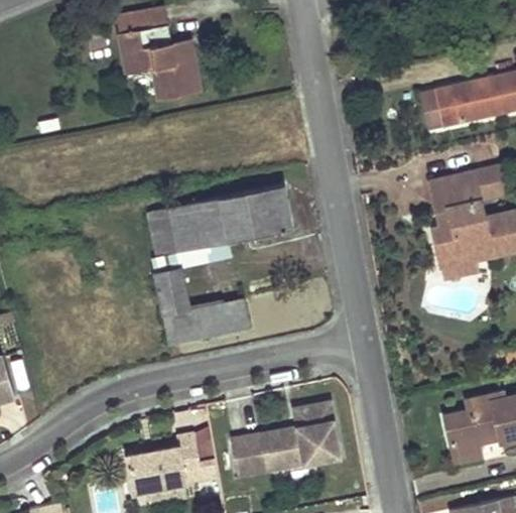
[(172,43),(165,7),(116,16),(126,75),(153,70),(158,101),(201,94),(192,49),(173,53),(172,43)]
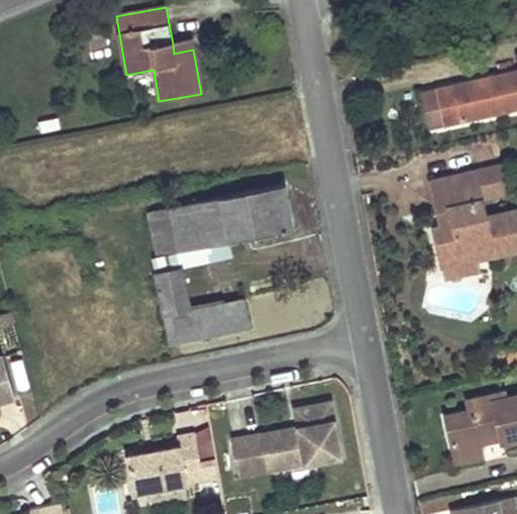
[(190,39),(173,43),(174,54),(193,49),(190,39)]
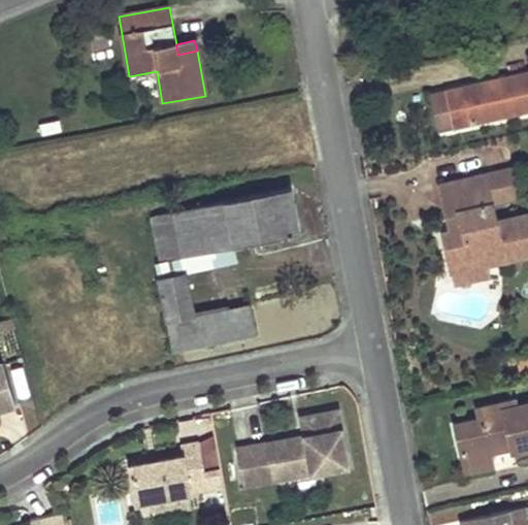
[(527,75),(446,95),(454,131),(527,113),(527,75)]
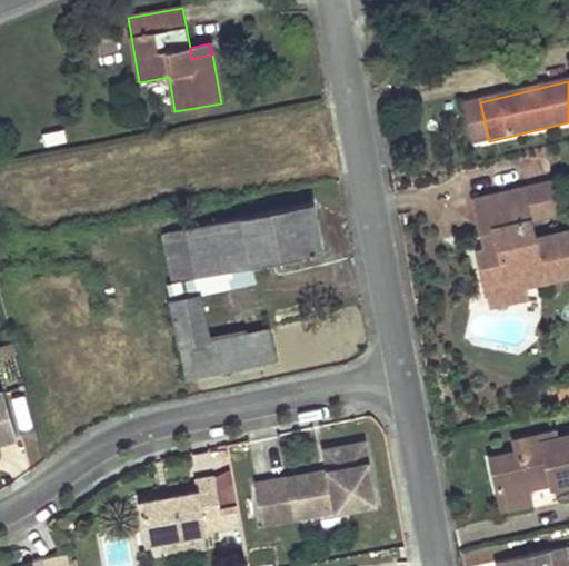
[(461,106),(470,146),(489,141),(480,102),(461,106)]
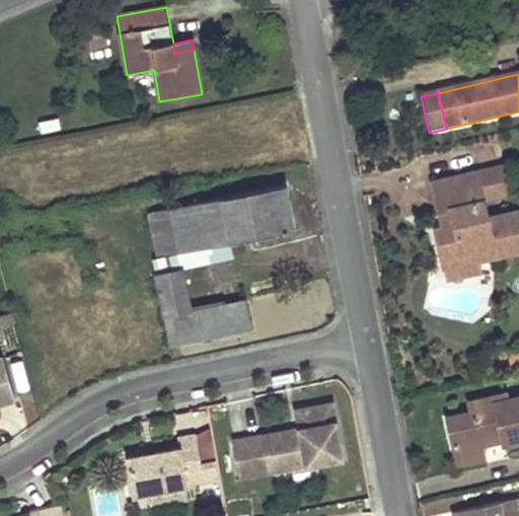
[(480,189),(477,176),(464,179),(467,192),(480,189)]
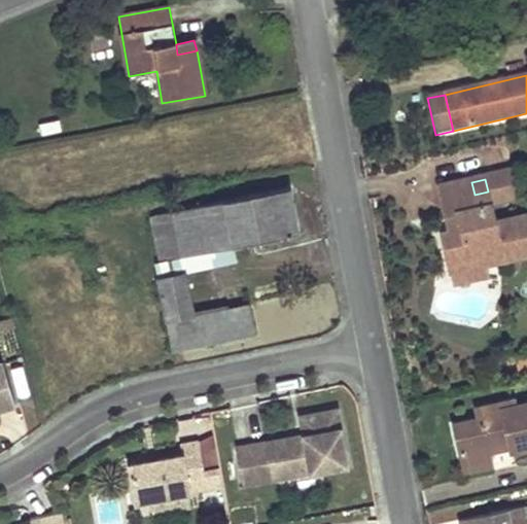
[(471,182),(438,189),(446,219),(457,216),(461,233),(449,236),(443,237),(450,267),(470,263),(469,257),(499,251),(501,264),(521,259),(520,254),(526,252),(526,217),(495,224),(488,191),(475,195),(471,182)]
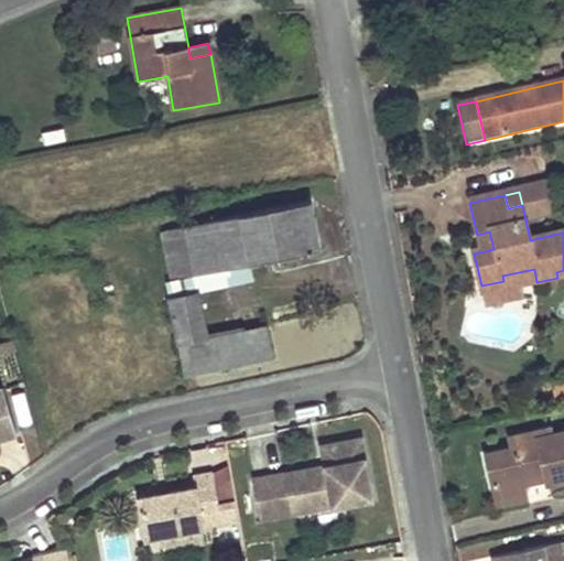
[(310,203),(240,217),(251,266),(320,252),(310,203)]
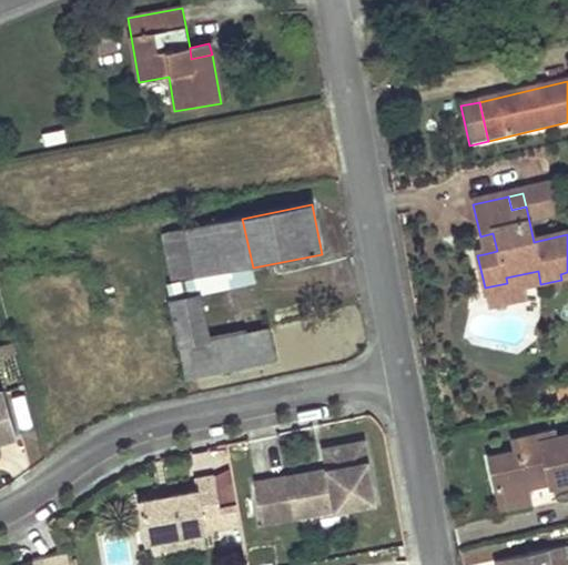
[(242,219),(188,230),(198,279),(253,268),(242,219)]
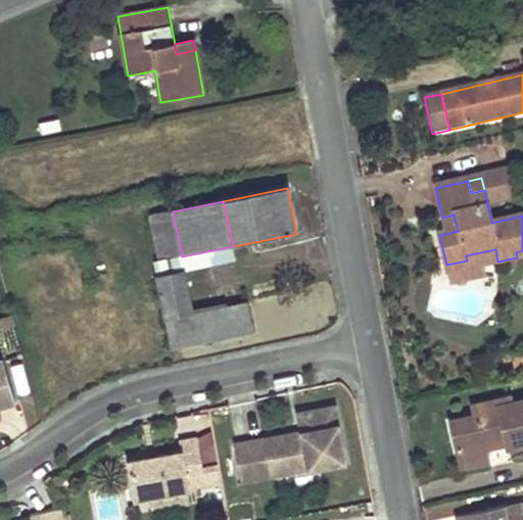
[(173,211),(150,216),(159,262),(182,256),(173,211)]
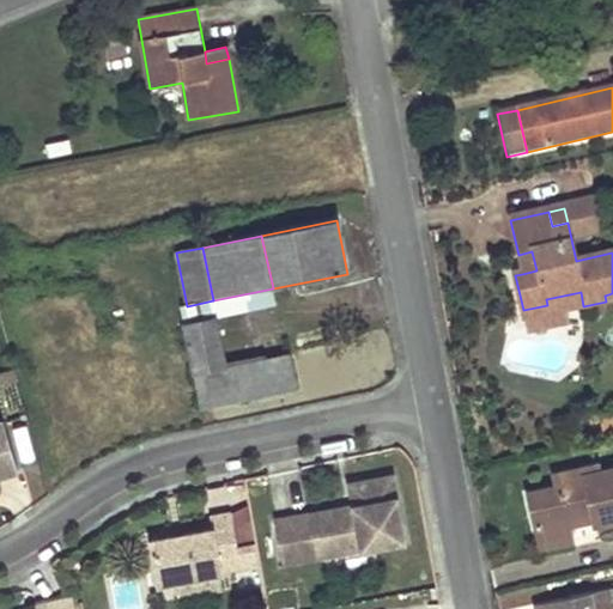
[(536,270),(532,251),(519,255),(522,274),(536,270)]
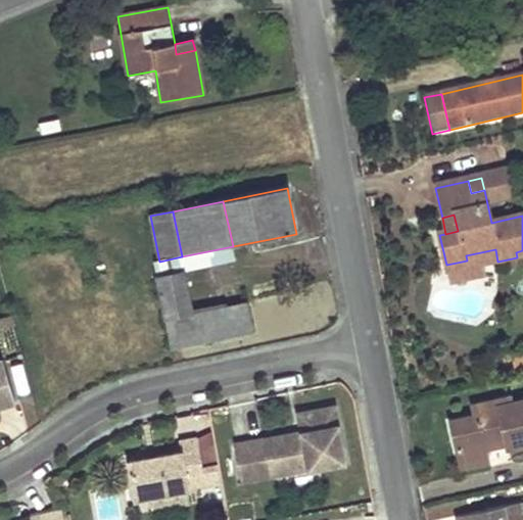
[(159,262),(153,264),(156,277),(184,272),(235,261),(233,246),(182,256),(159,262)]
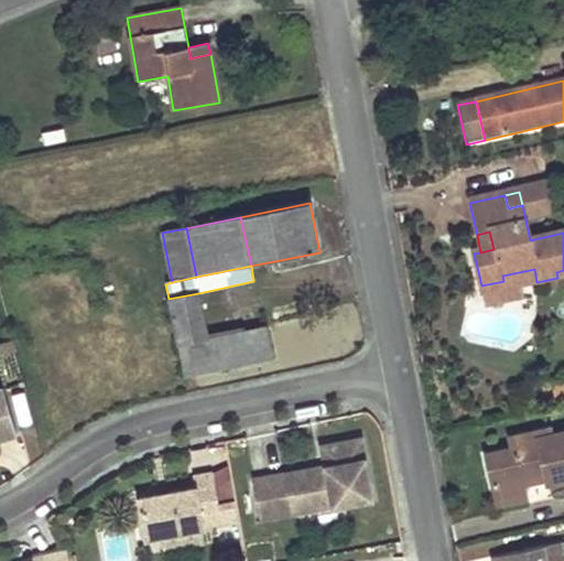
[(537,282),(534,269),(502,276),(503,281),(481,286),(484,294),(521,286),(537,282)]
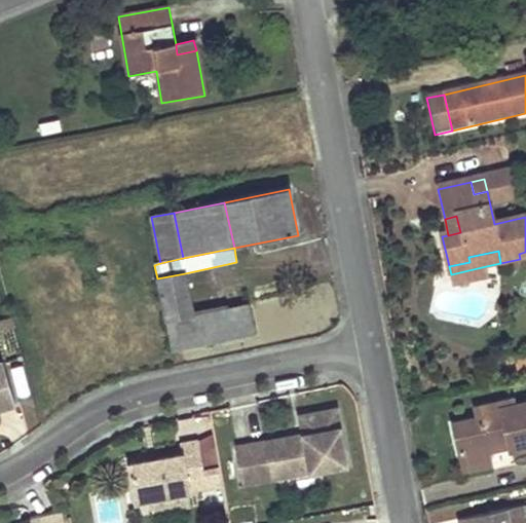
[(486,266),(451,274),(453,286),(488,277),(486,266)]
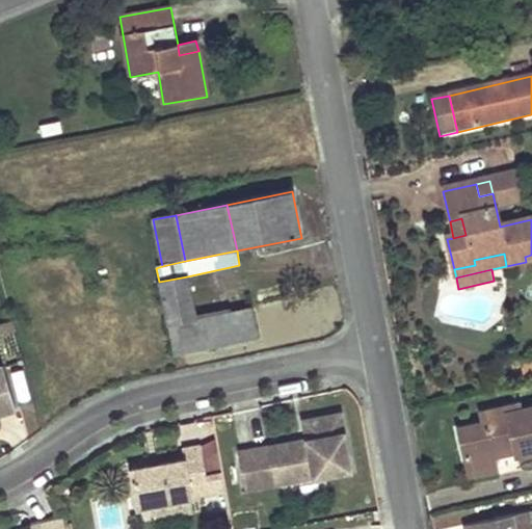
[(167,325),(195,320),(187,276),(159,282),(167,325)]
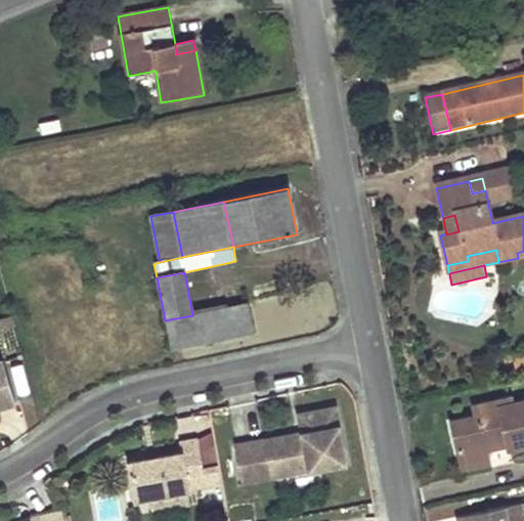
[(192,315),(165,320),(172,351),(254,335),(248,304),(192,315)]
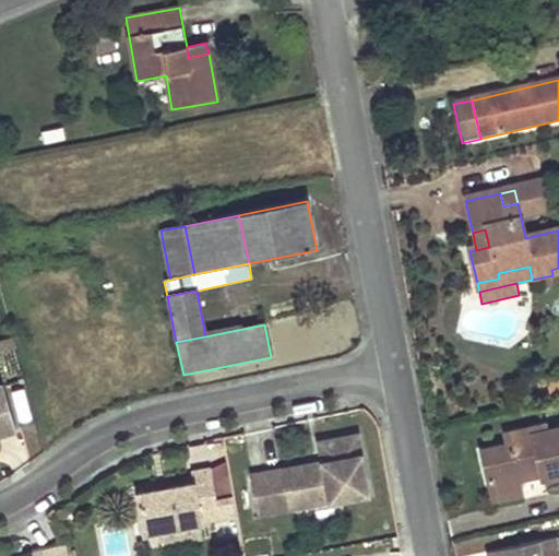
[(558,393),(558,381),(547,385),(549,397),(558,393)]
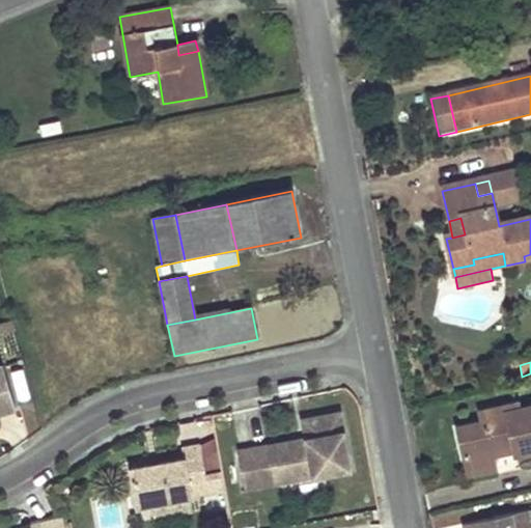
[(0,414),(16,410),(2,368),(0,368),(0,414)]
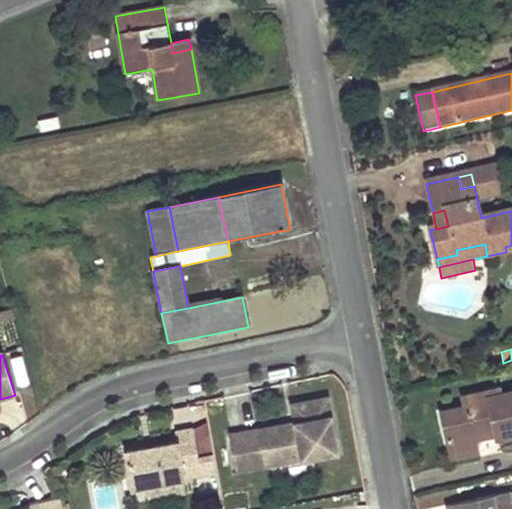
[(466,410),(443,416),(454,460),(479,454),(474,434),(495,429),(498,442),(511,438),(511,395),(489,401),(488,396),(464,402),(466,410)]
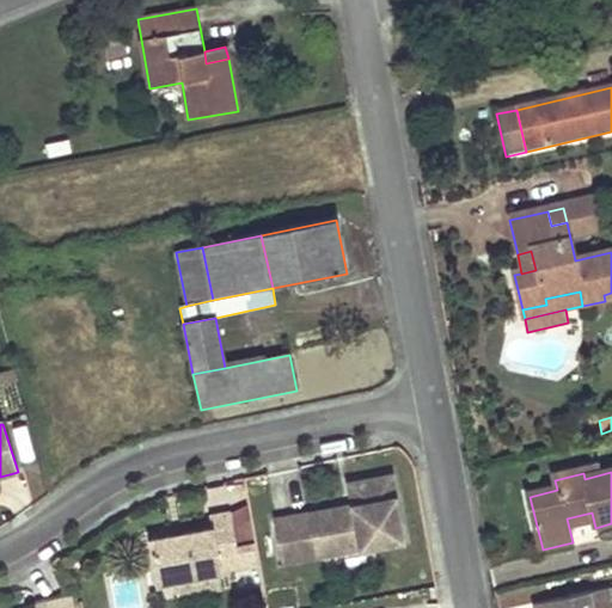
[(392,477),(348,485),(353,505),(354,514),(346,516),(335,509),(274,521),(282,564),(404,541),(392,477)]
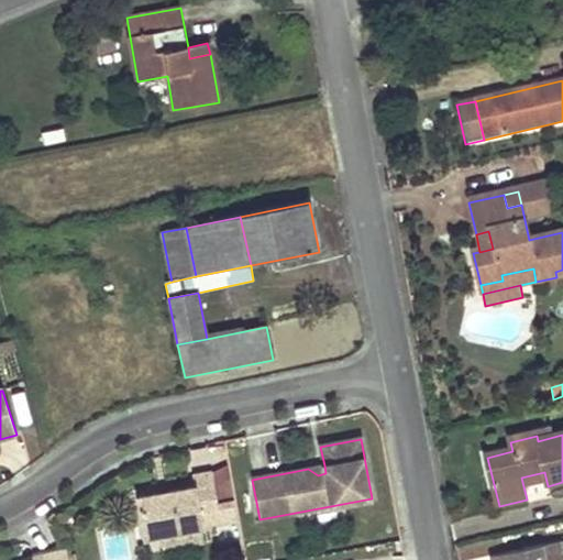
[(326,473),(324,465),(308,469),(318,475),(326,473)]
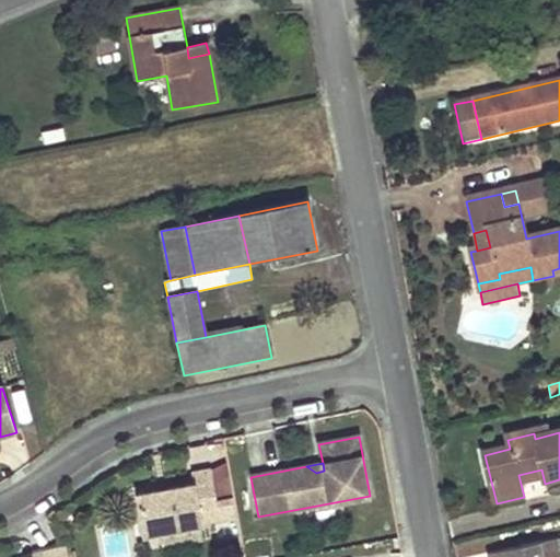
[(233,500),(226,465),(209,468),(217,503),(233,500)]
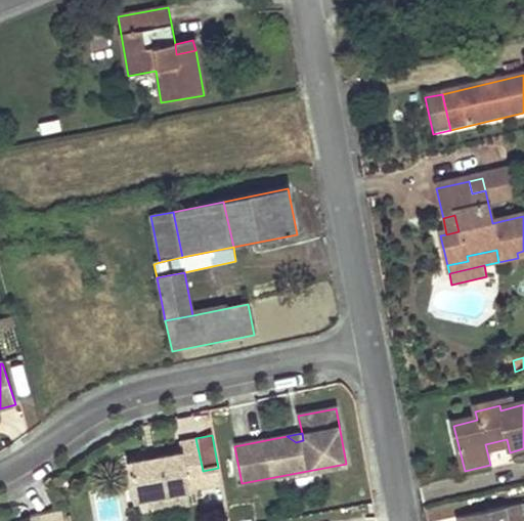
[(203,471),(195,438),(179,442),(181,451),(155,458),(155,463),(150,464),(149,459),(129,463),(136,502),(158,496),(183,491),(221,483),(218,468),(203,471)]
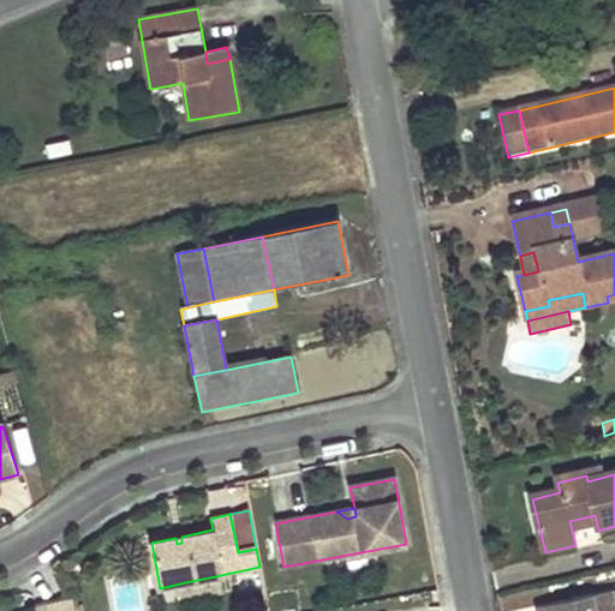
[(215,576),(185,582),(187,595),(218,589),(215,576)]
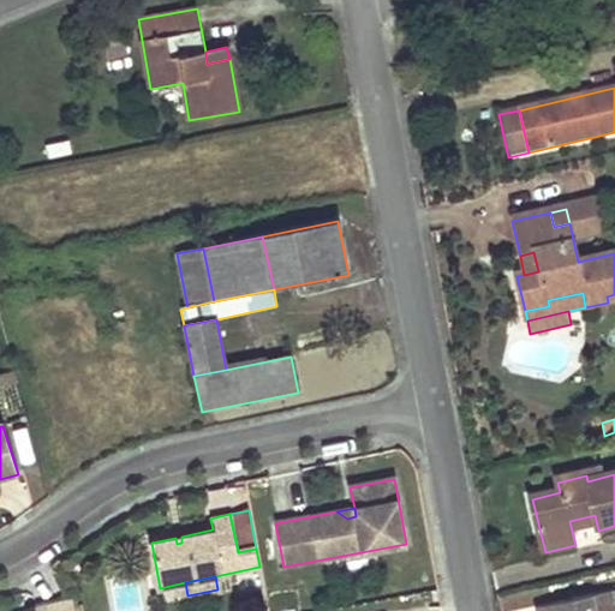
[(614,610),(613,595),(537,609),(537,610),(614,610)]
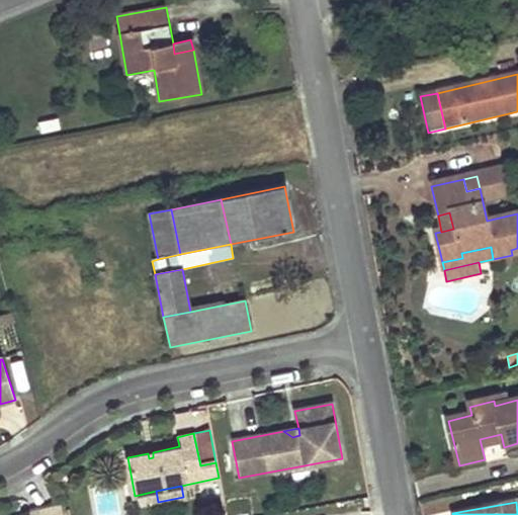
[(63,514),(61,504),(28,512),(28,514),(63,514)]
